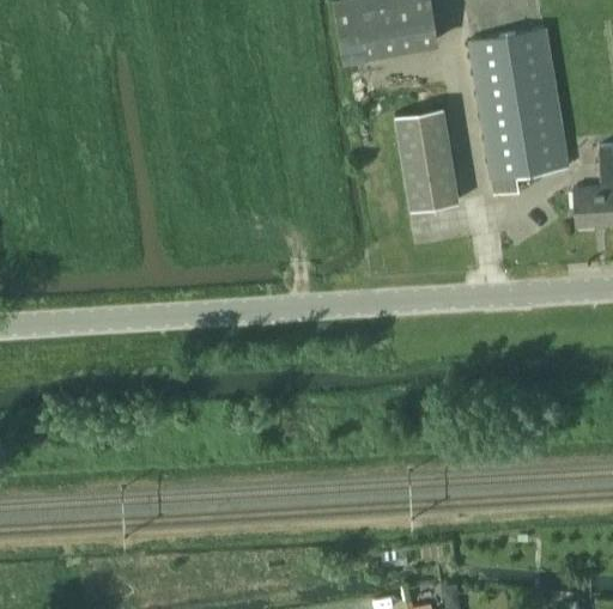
[(430,0),(338,0),(332,1),(343,64),(438,46),(430,0)]
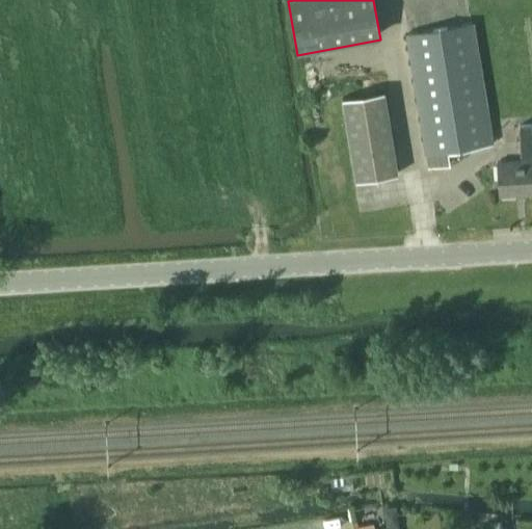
[(472,25),(407,36),(427,158),(429,170),(450,167),(448,155),(491,148),(491,144),(498,143),(497,135),(490,136),(472,25)]
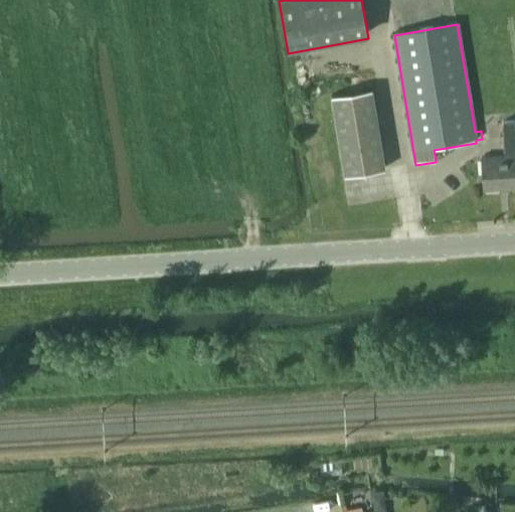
[(385,171),(372,92),(332,99),(345,178),(385,171)]
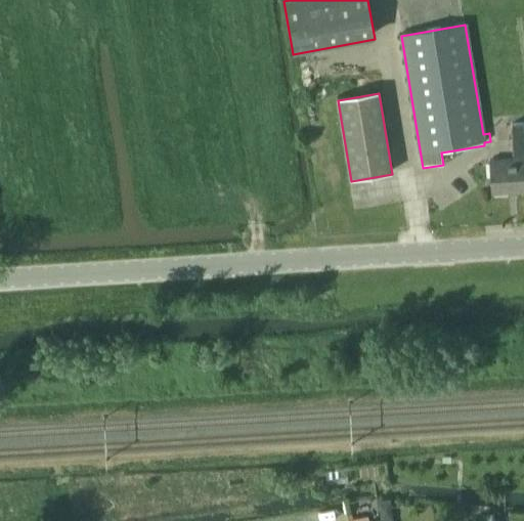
[(513,162),(489,164),(492,196),(523,193),(523,135),(523,126),(511,126),(513,162)]
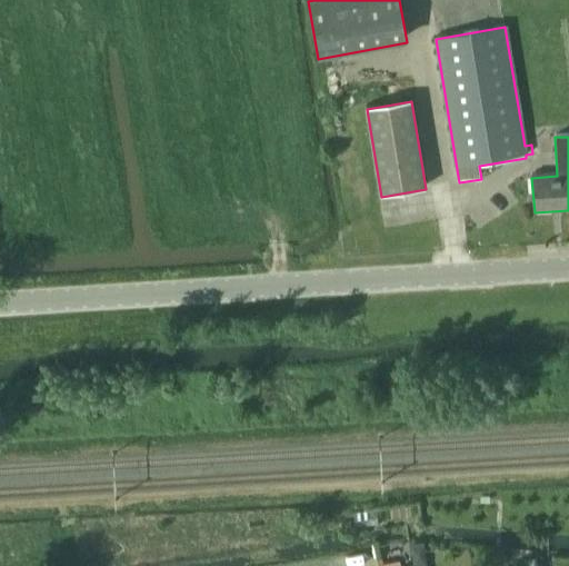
[(420,544),(410,546),(413,565),(423,565),(420,544)]
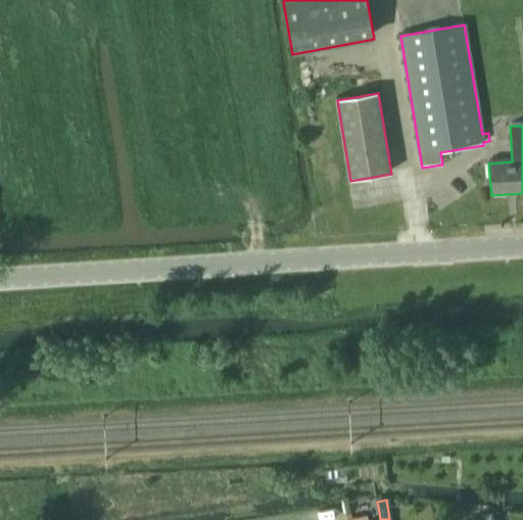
All buildings are outlined.
